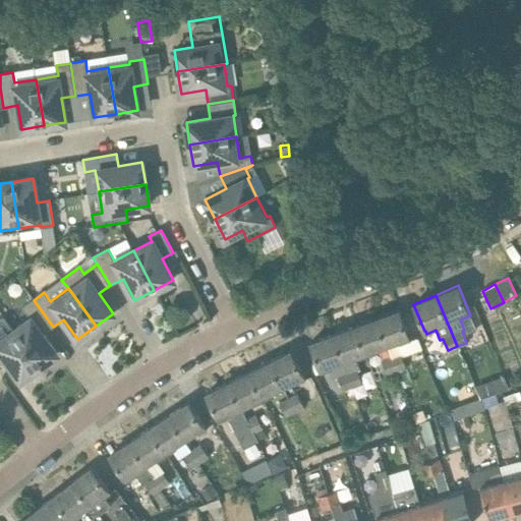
[(13,331),(39,366),(57,354),(43,334),(53,327),(34,300),(23,307),(32,319),(13,331)]
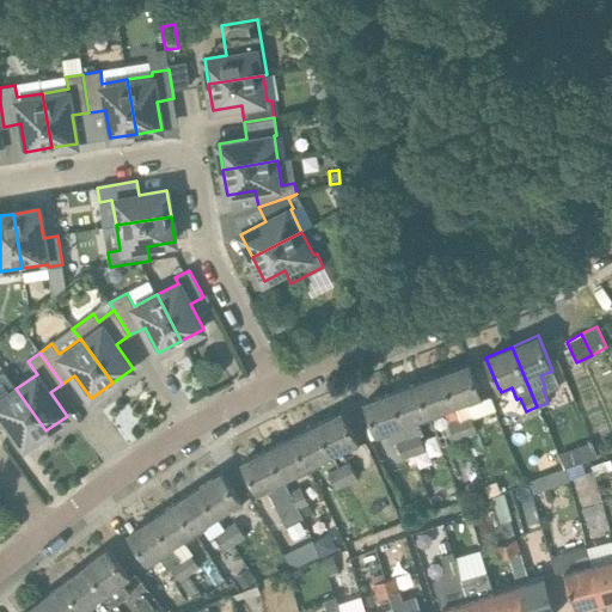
[(456,407),(457,409),(469,404),(482,399),(469,363),(442,373),(456,407)]
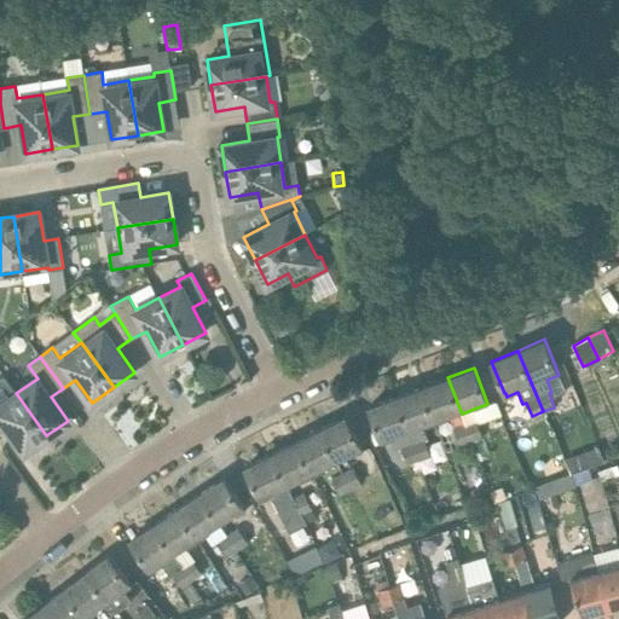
[(446,416),(461,411),(447,377),(422,387),(435,423),(447,418),(446,416)]
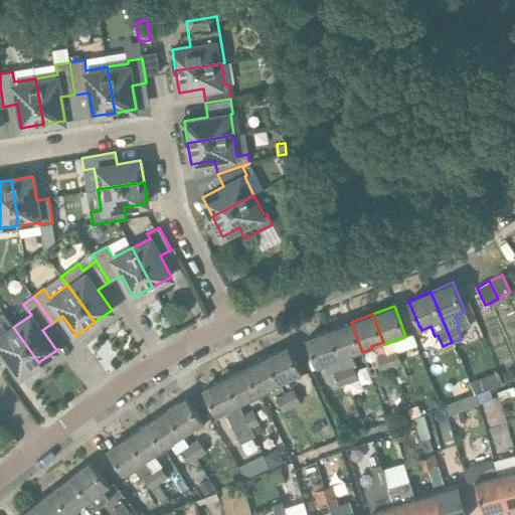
[(352,355),(362,352),(351,322),(329,330),(348,383),(358,380),(353,366),(356,365),(352,355)]
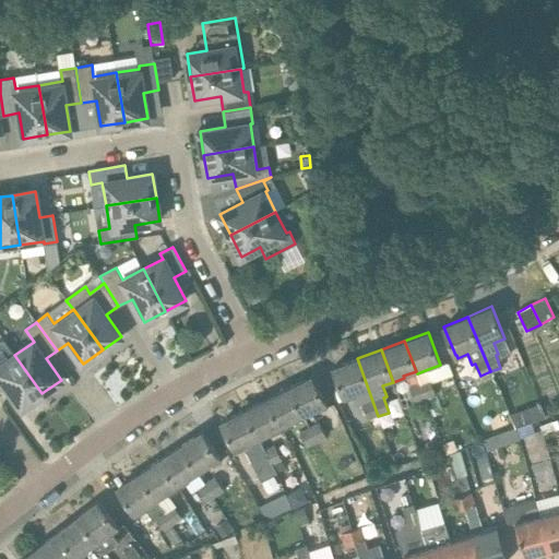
[(23,407),(42,393),(14,355),(0,365),(0,391),(8,387),(23,407)]
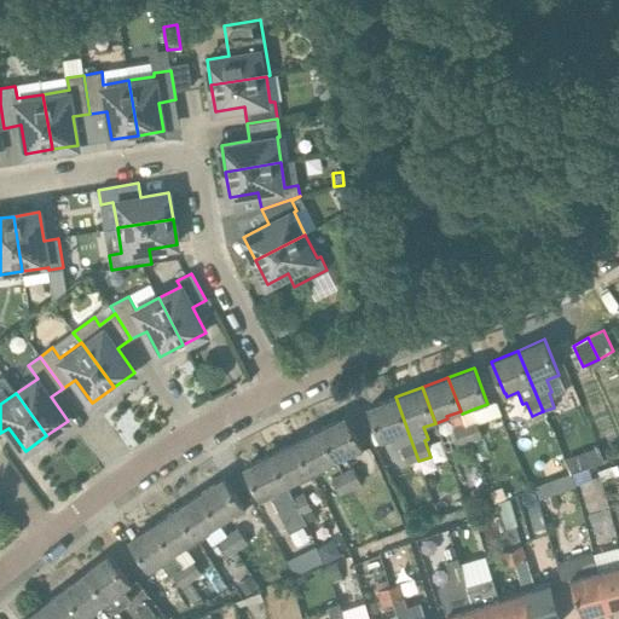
[(408,464),(418,461),(395,397),(369,406),(382,443),(391,439),(395,451),(401,449),(408,464)]
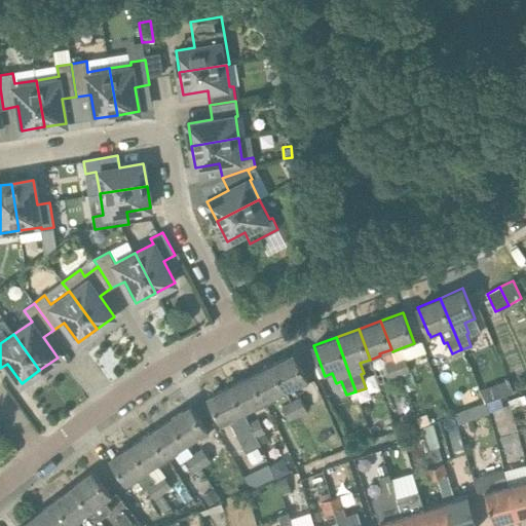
[(272,365),(285,389),(297,384),(298,387),(308,383),(294,353),(272,365)]
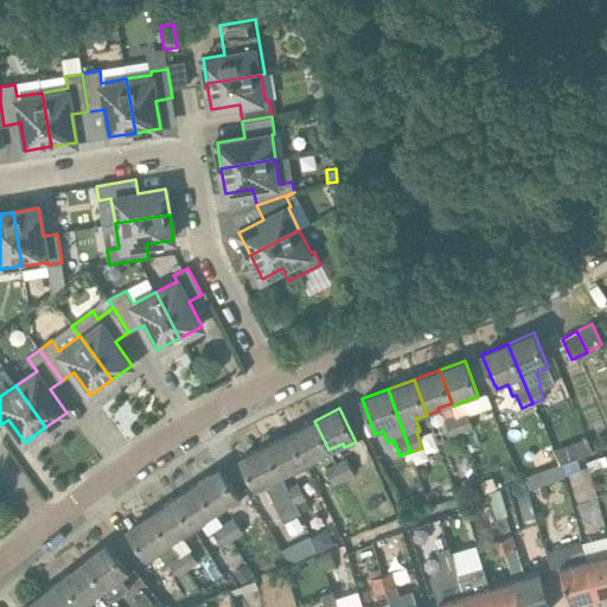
[(468,411),(457,416),(461,433),(473,429),(467,413),(470,413),(468,411)]
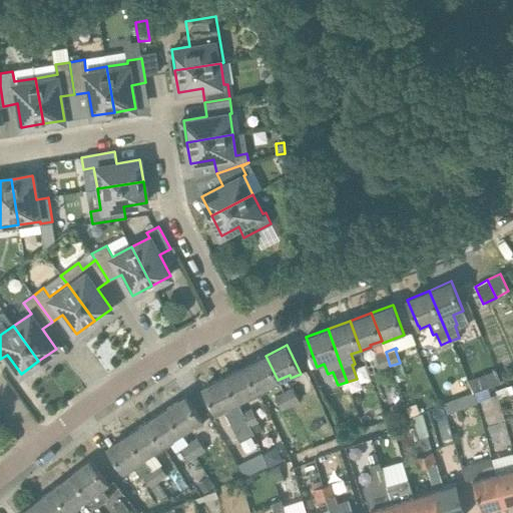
[(381,369),(390,366),(386,352),(376,355),(381,369)]
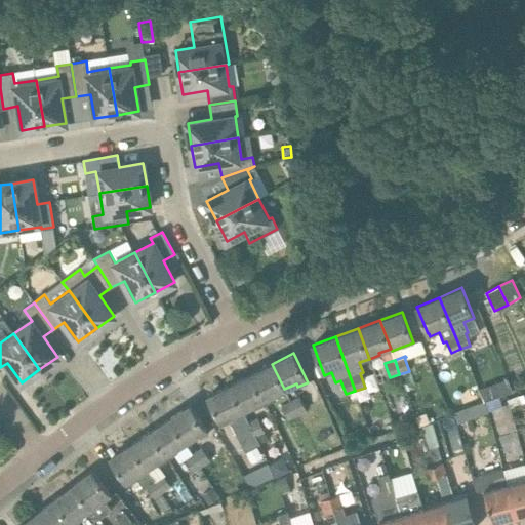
[(274,396),(285,390),(284,389),(272,364),(250,374),(265,404),(275,398),(274,396)]
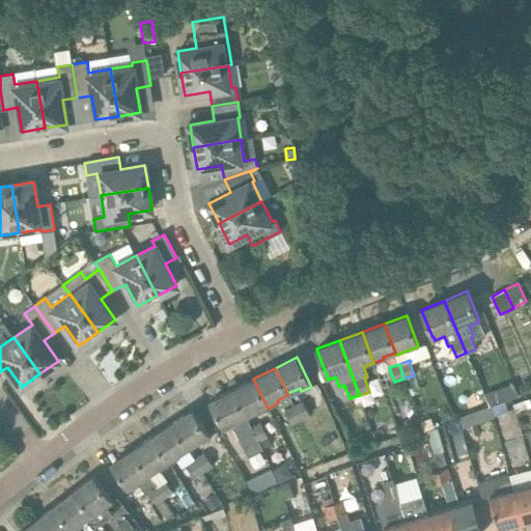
[(257,411),(258,413),(268,409),(253,379),(231,390),(245,417),(246,416),(257,411)]
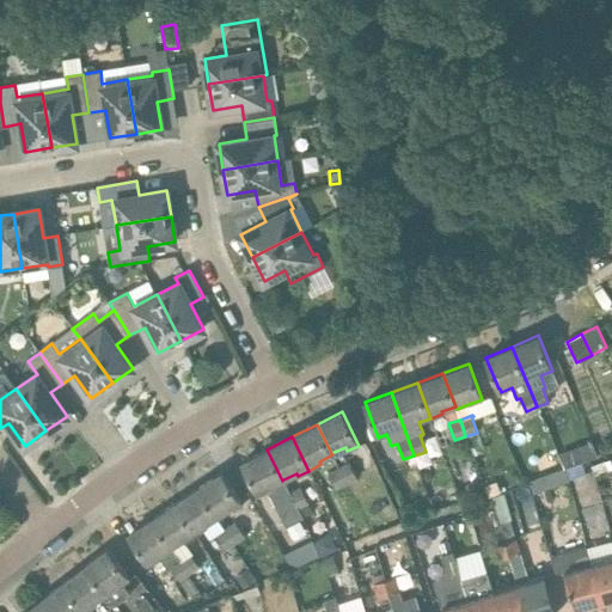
[(582,461),(577,447),(563,452),(569,467),(582,461)]
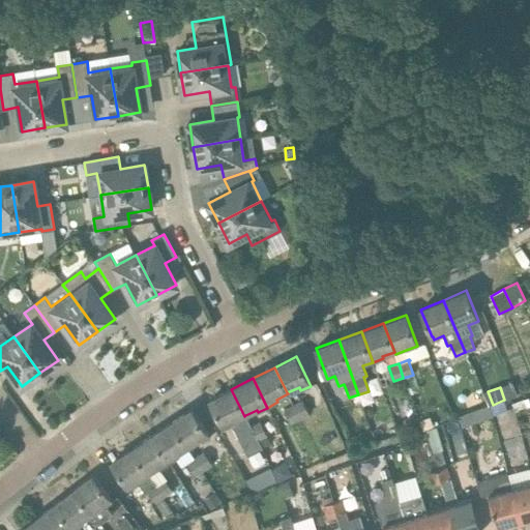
[(232,424),(248,457),(262,449),(258,441),(245,415),(244,416),(231,389),(209,400),(223,427),(224,425),(226,429),(232,424)]
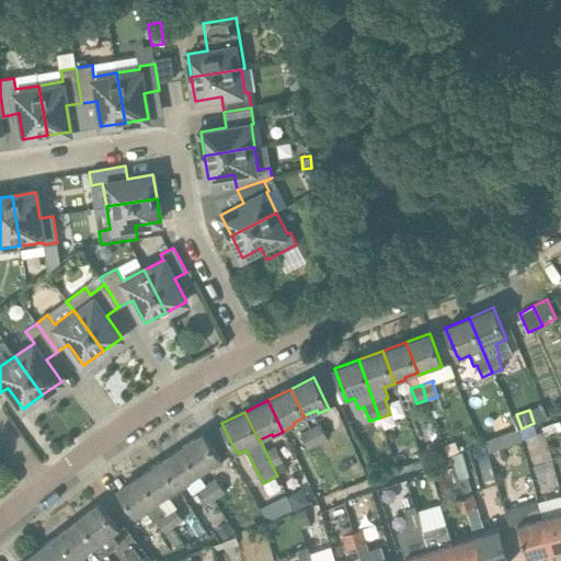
[(311,430),(318,444),(321,443),(328,439),(320,424),(311,430)]
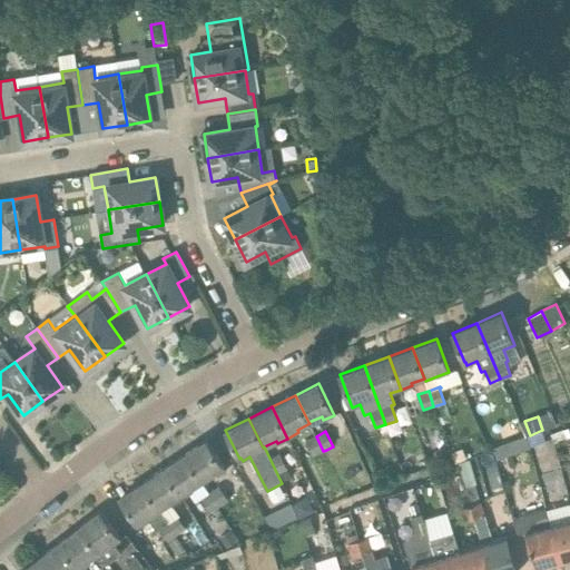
[(527,438),(530,448),(546,442),(542,432),(527,438)]
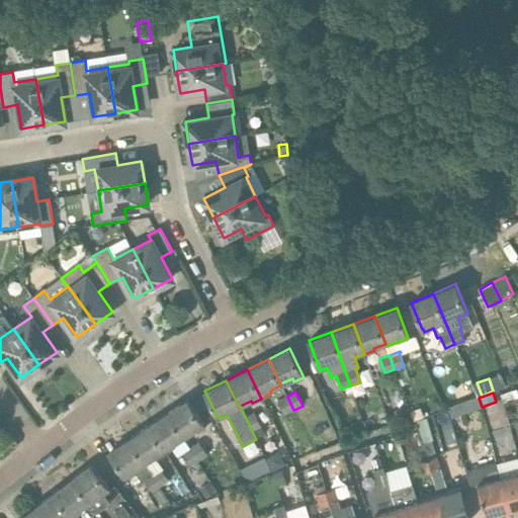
[(284,415),(293,410),(287,397),(277,401),(284,415)]
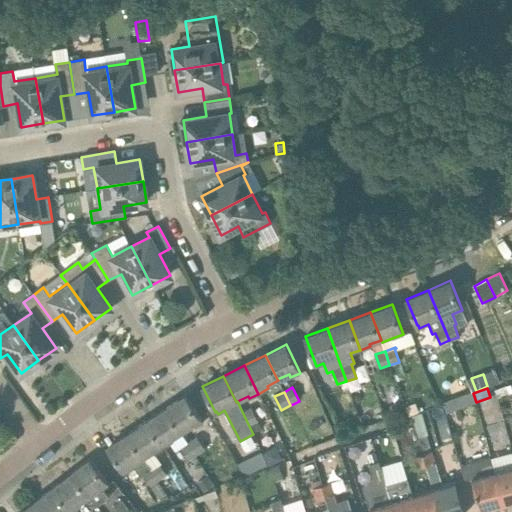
[(476,402),(473,393),(444,401),(447,411),(476,402)]
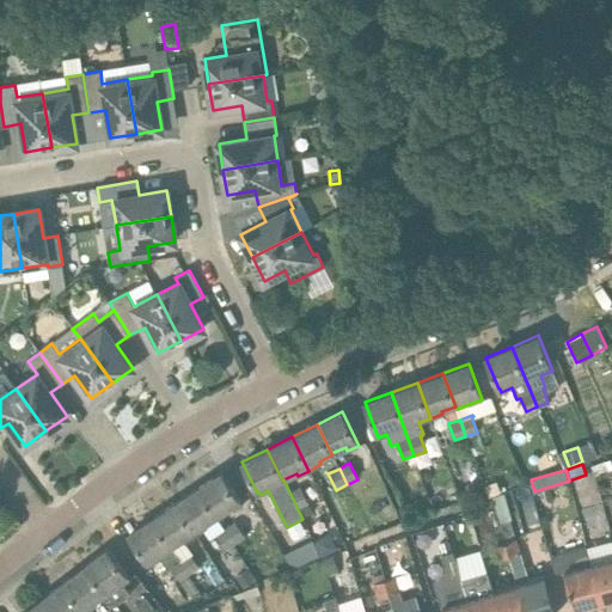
[(232,512),(243,505),(221,472),(199,488),(218,516),(230,508),(232,512)]
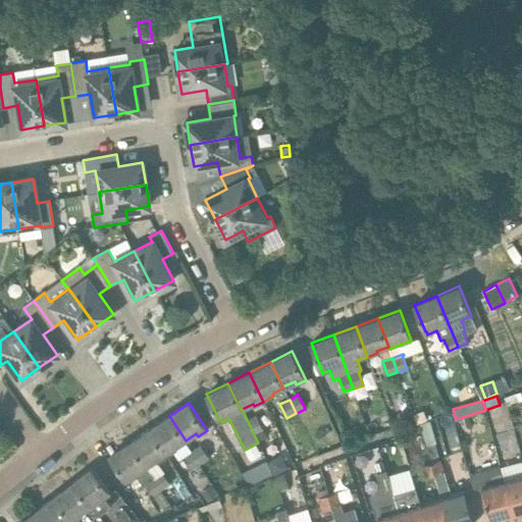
[(420,412),(413,414),(417,424),(427,420),(425,414),(420,412)]
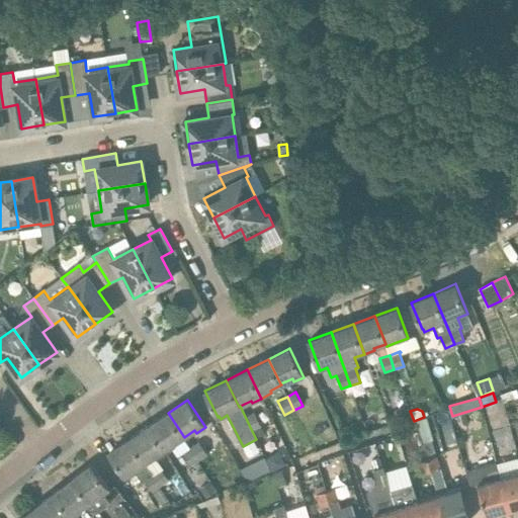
[(256,412),(247,417),(254,430),(263,425),(256,412)]
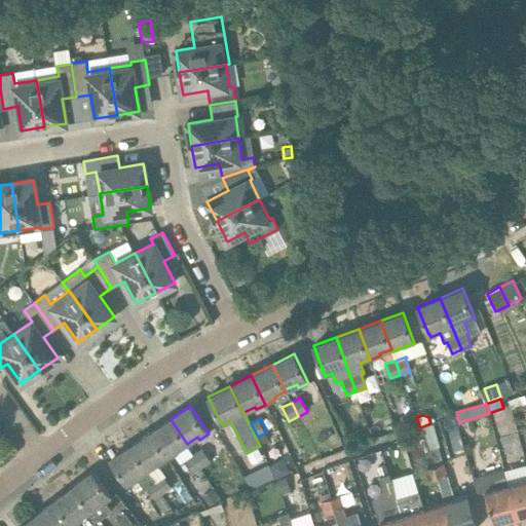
[(176,451),(187,444),(171,419),(150,433),(168,459),(178,454),(176,451)]
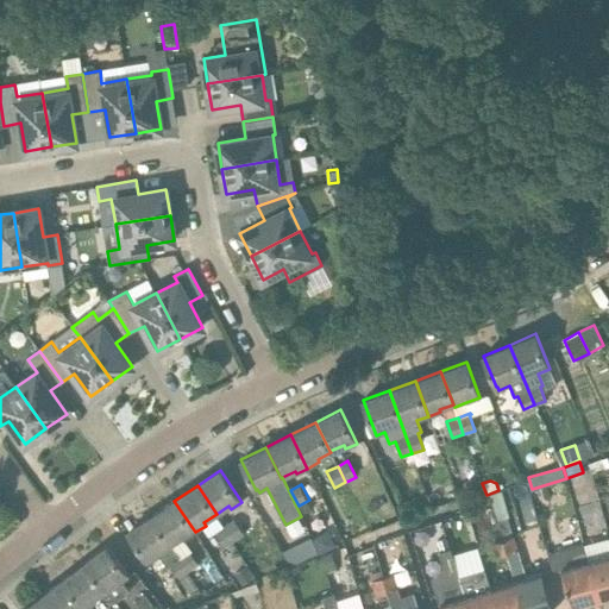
[(186,539),(195,532),(174,501),(151,516),(170,545),(183,537),(186,539)]
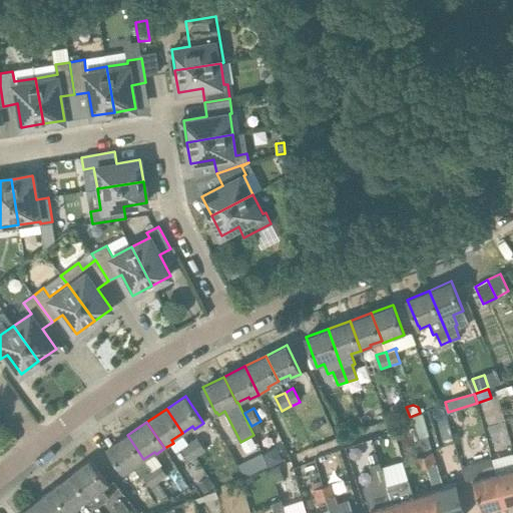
[(150,469),(143,459),(127,435),(108,448),(125,474),(135,468),(141,476),(143,475),(151,487),(159,482),(150,469)]
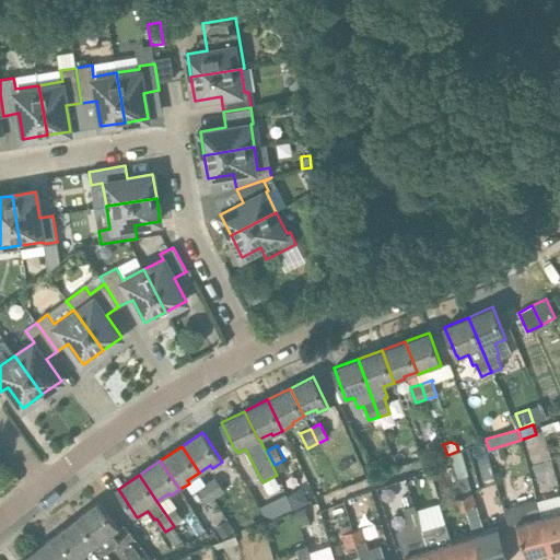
[(207,485),(216,498),(224,492),(216,478),(207,485)]
